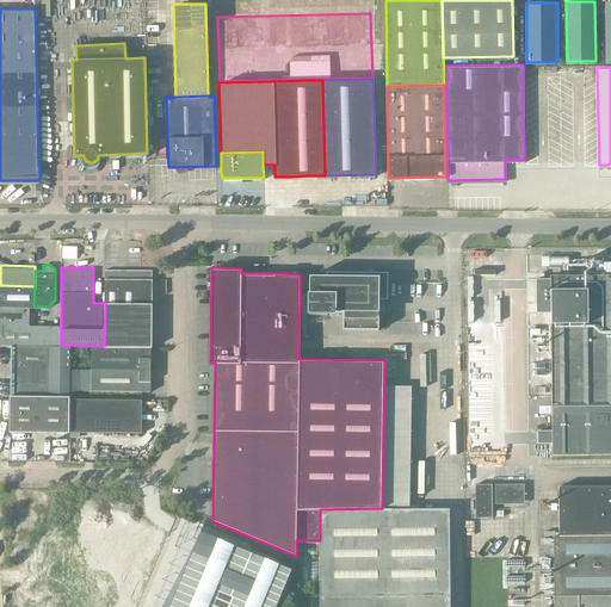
[(105,303),(104,346),(150,346),(152,346),(152,341),(152,303),(152,278),(152,268),(141,268),(106,268),(105,268),(105,303)]
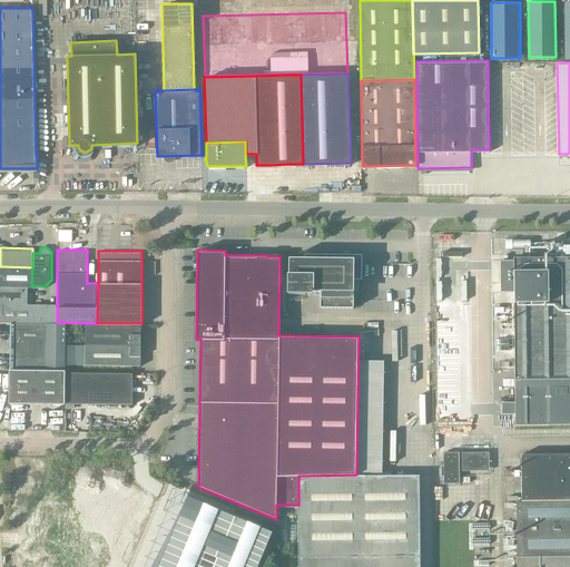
[(288,273),(279,273),(279,282),(288,282),(288,292),(305,292),(305,290),(321,290),(321,306),(353,306),(353,279),(362,279),(362,253),(305,253),(304,256),(288,256),(288,273)]
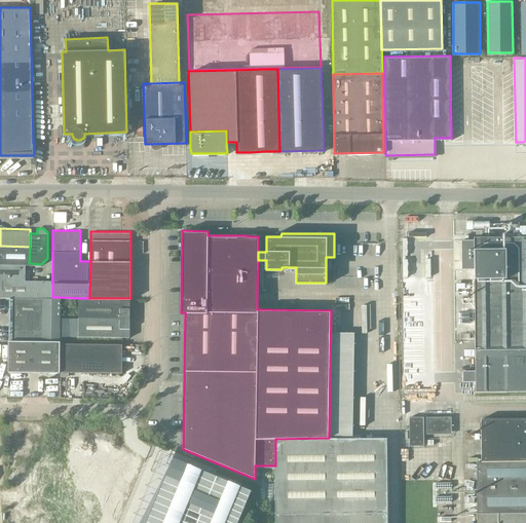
[(475,369),(470,369),(462,369),(462,380),(475,380),(475,390),(525,389),(525,235),(474,236),(474,238),(461,238),(461,267),(474,267),(474,319),(475,369)]
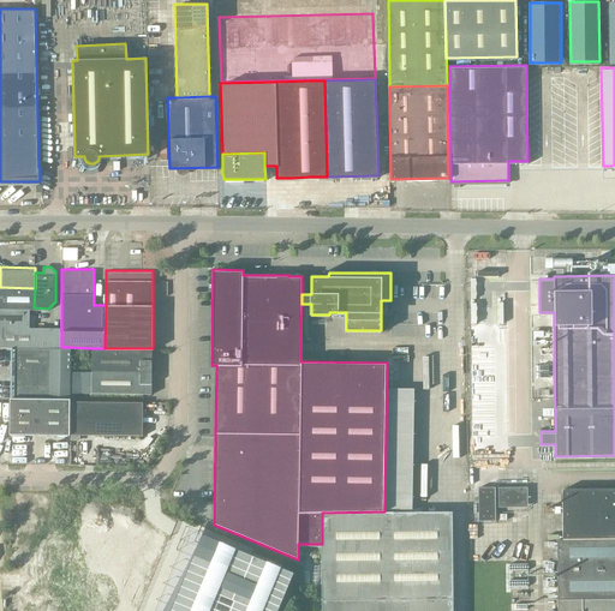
[(0,306),(30,307),(34,307),(35,288),(0,287),(0,306)]
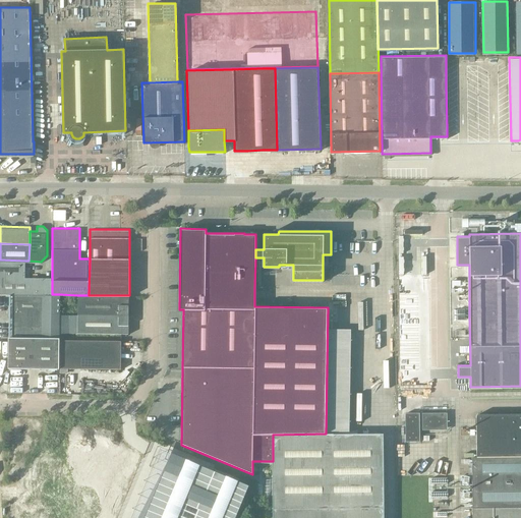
[(0,276),(24,277),(25,267),(25,261),(0,260),(0,276)]
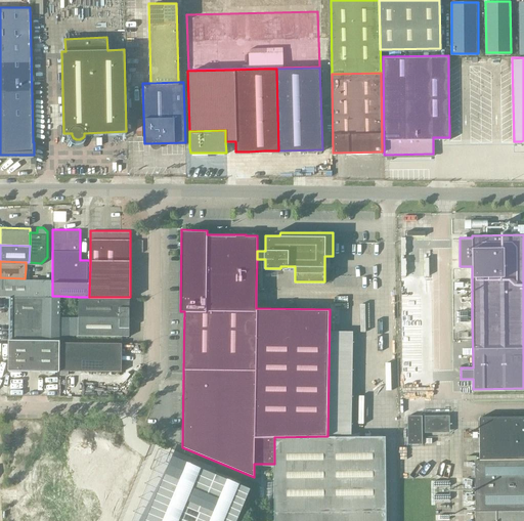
[(44,295),(52,295),(52,281),(52,278),(25,278),(0,277),(0,287),(0,288),(0,295),(44,295)]
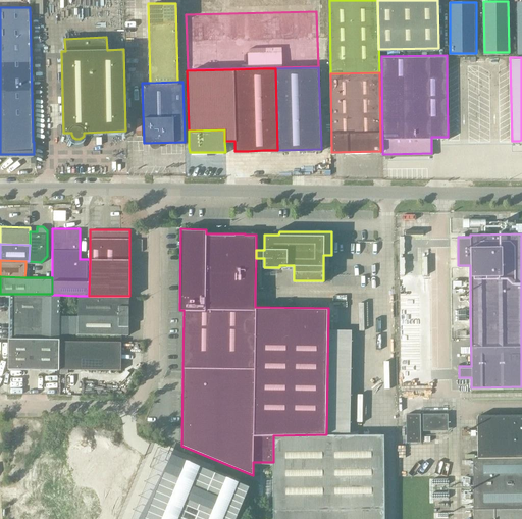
[(52,295),(9,295),(9,338),(58,338),(58,332),(59,314),(59,295),(52,295)]
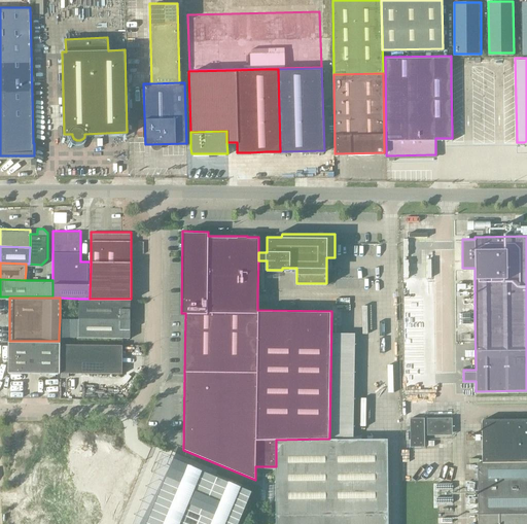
[(78,299),(78,317),(130,317),(130,310),(130,300),(130,299),(90,299),(78,299)]
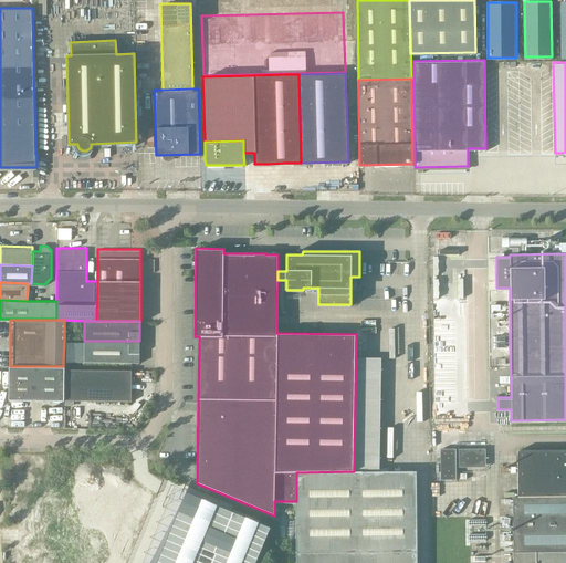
[(64,341),(63,361),(84,361),(130,362),(139,362),(139,351),(139,341),(84,341),(64,341)]
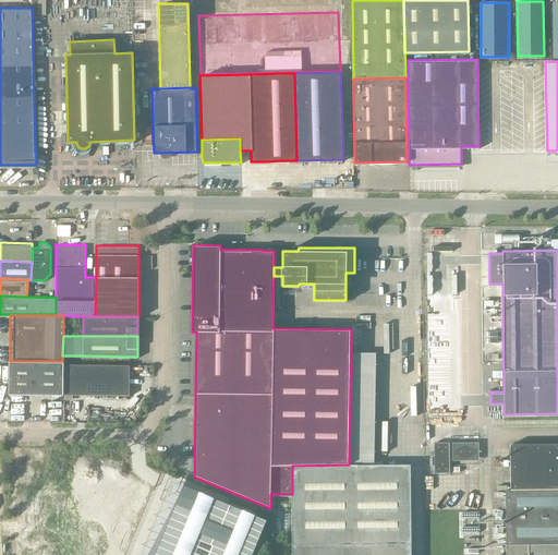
[(32,394),(45,394),(63,394),(63,361),(9,361),(9,378),(9,384),(9,394),(32,394)]
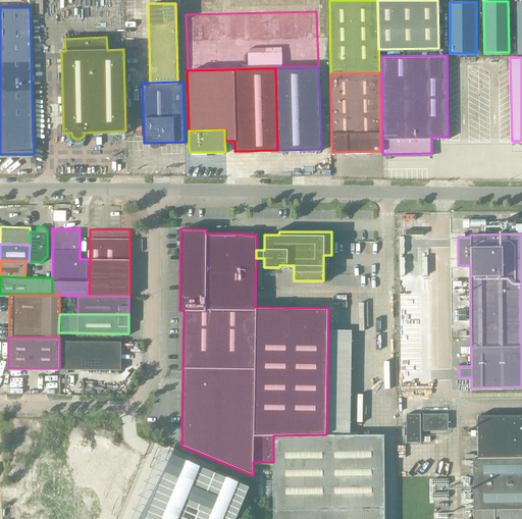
[(81,367),(121,368),(121,340),(60,340),(60,367),(81,367)]
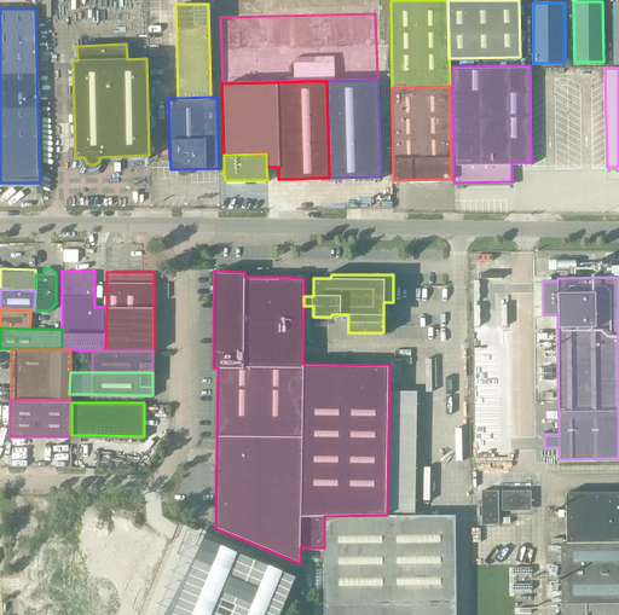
[(482,522),(498,522),(498,488),(482,488),(482,522)]
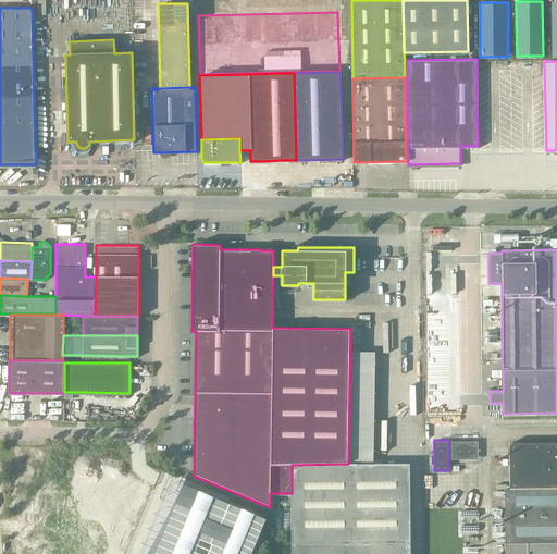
[(478,441),(452,441),(452,458),(478,458),(478,441)]
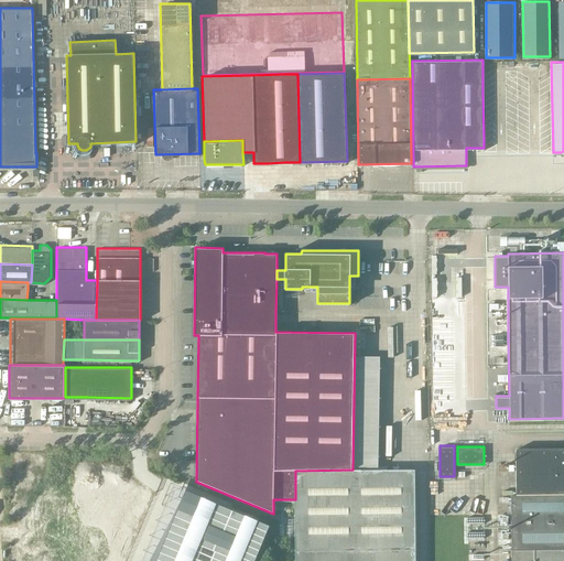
[(563,560),(563,446),(516,448),(516,493),(510,493),(510,560),(563,560)]
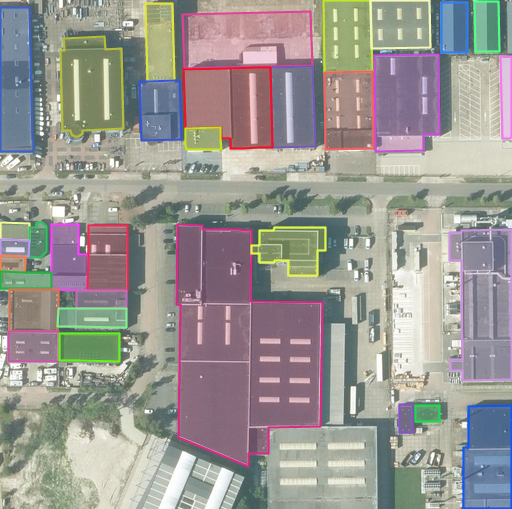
[(377,508),(377,426),(320,426),(268,427),(268,453),(268,508),(377,508)]
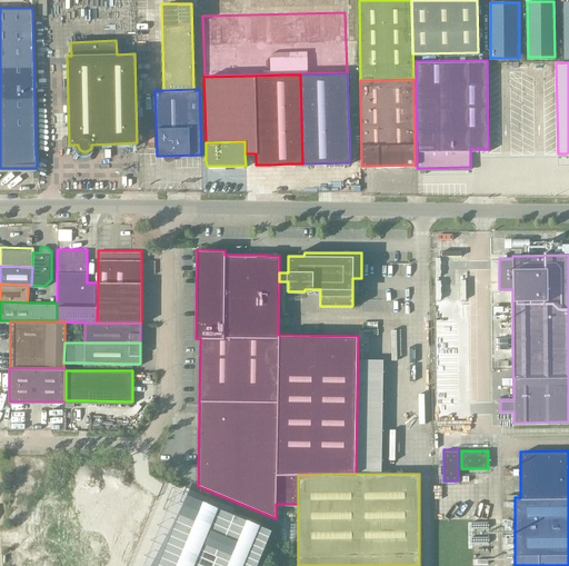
[(187,494),(157,565),(176,565),(203,502),(187,494)]
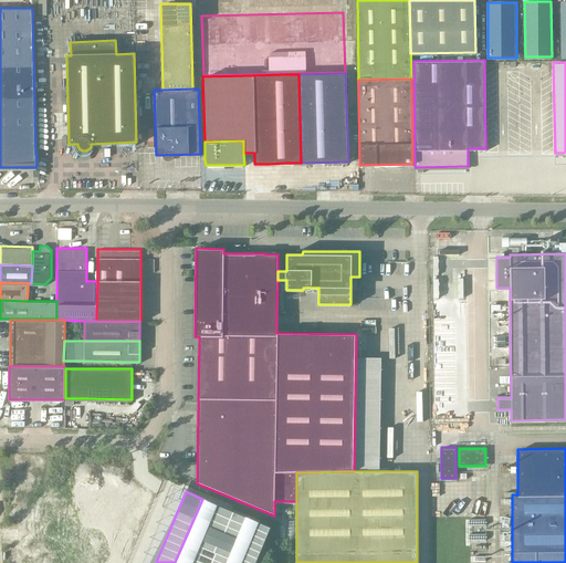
[(217,504),(208,525),(223,533),(237,538),(245,517),(233,511),(217,504)]
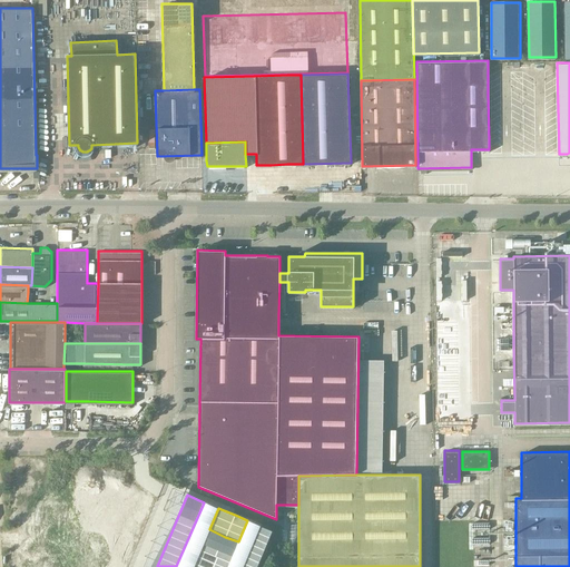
[(259,526),(242,566),(256,566),(272,530),(259,526)]
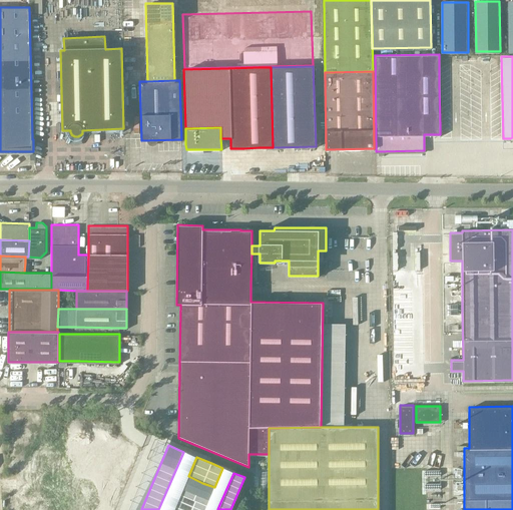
[(183,489),(173,509),(204,509),(209,500),(183,489)]
